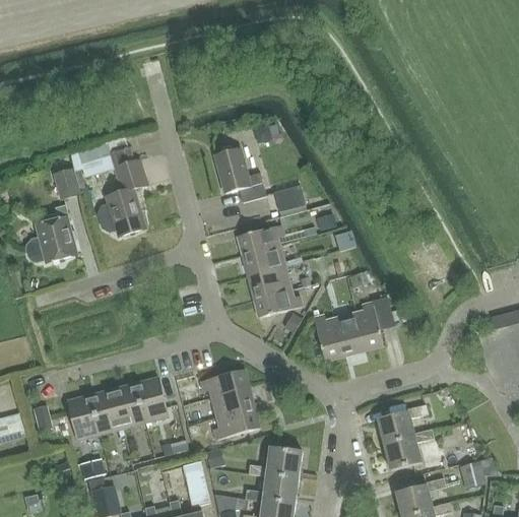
[(256,142),(271,139),(267,124),(252,128),(256,142)]
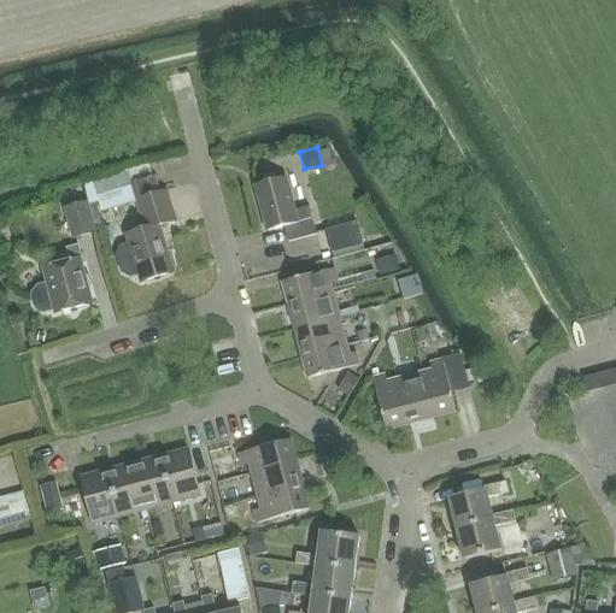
[(121,187),(117,174),(93,181),(93,180),(83,182),(87,199),(95,196),(95,194),(121,187)]
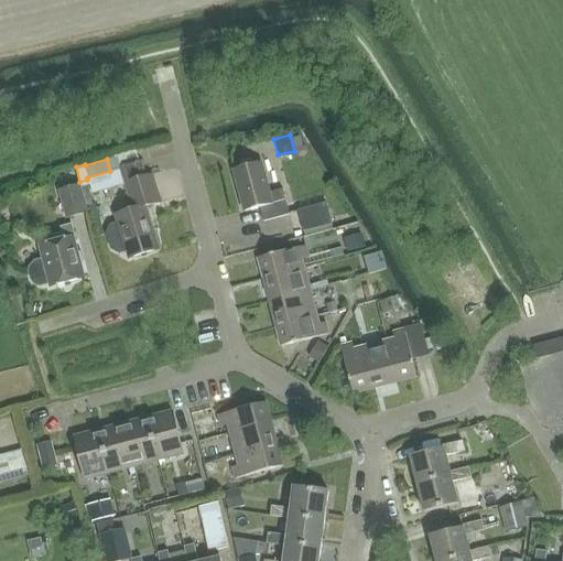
[(151,173),(145,174),(140,160),(126,163),(118,165),(131,207),(115,213),(118,222),(110,224),(106,232),(111,246),(118,249),(126,247),(128,256),(157,247),(143,204),(160,198),(151,173)]
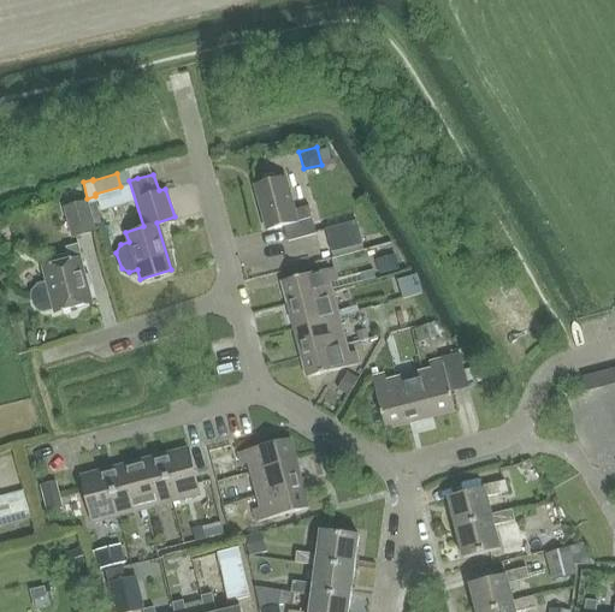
[(293,208),(284,174),(255,182),(267,227),(283,224),(287,238),(315,231),(308,203),(293,208)]
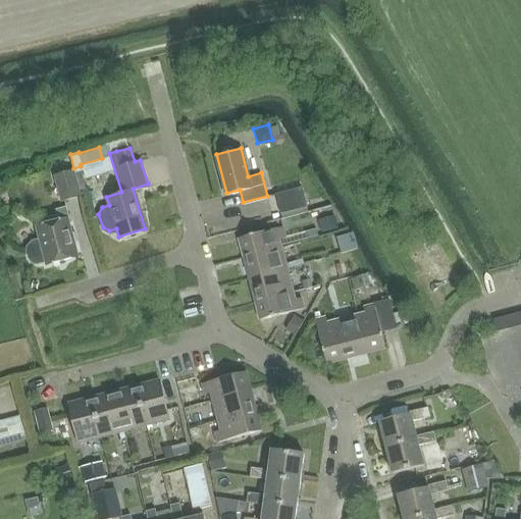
[(52,173),(59,201),(81,195),(79,190),(85,189),(79,169),(73,170),(72,168),(52,173)]
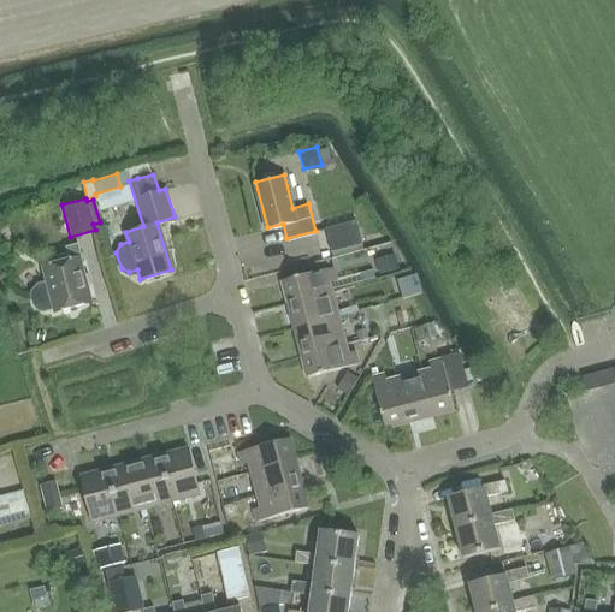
[(330,250),(361,243),(355,219),(324,226),(330,250)]
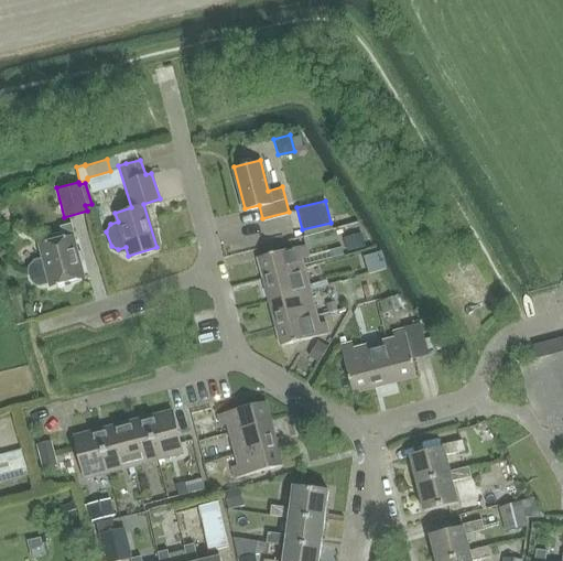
[(49,284),(83,276),(73,235),(74,235),(71,222),(60,225),(63,237),(39,244),(42,257),(33,259),(28,266),(28,269),(30,278),(32,280),(36,282),(40,283),(49,281),(49,284)]
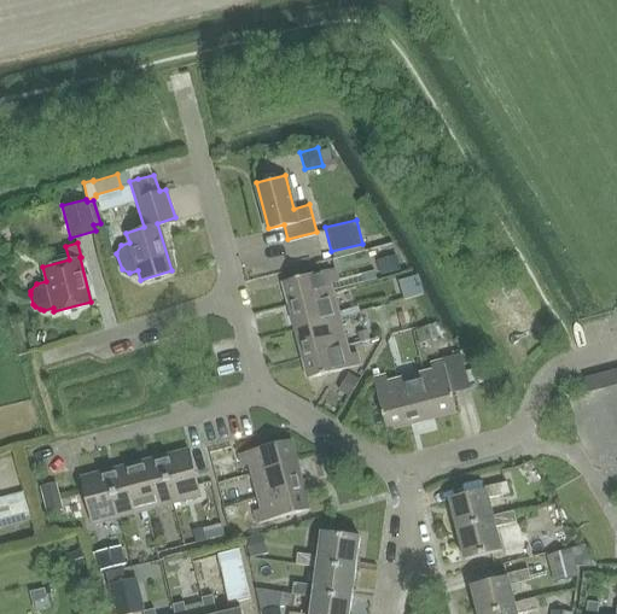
[(379,273),(399,268),(395,252),(376,258),(379,273)]
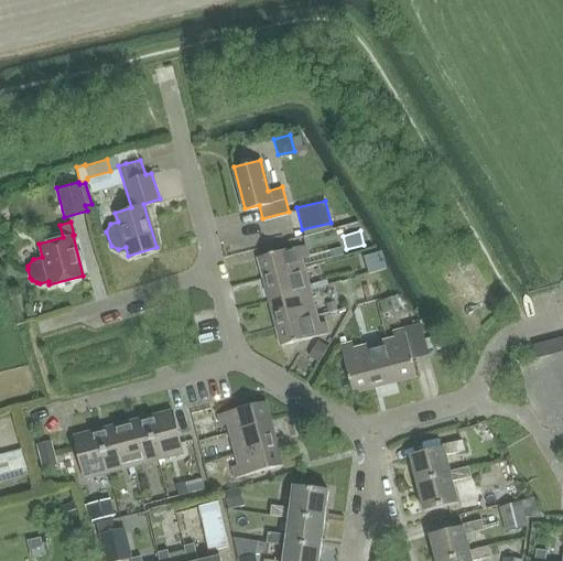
[(261,274),(303,263),(301,256),(307,254),(304,244),(257,256),(261,274)]
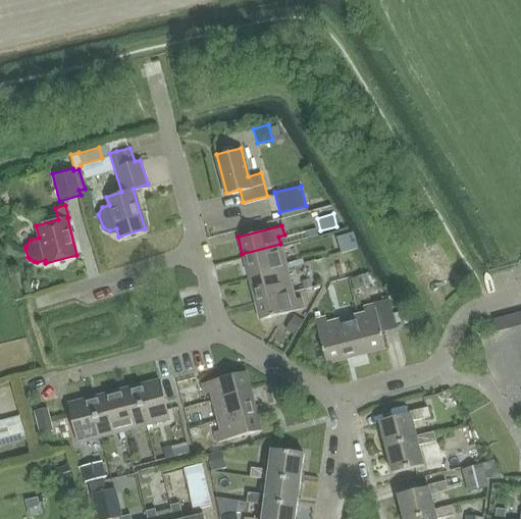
[(343,250),(360,248),(358,231),(342,234),(343,250)]
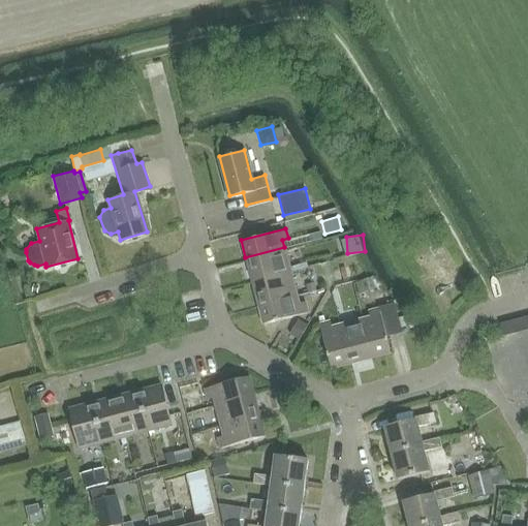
[(251,281),(290,271),(284,247),(245,257),(251,281)]
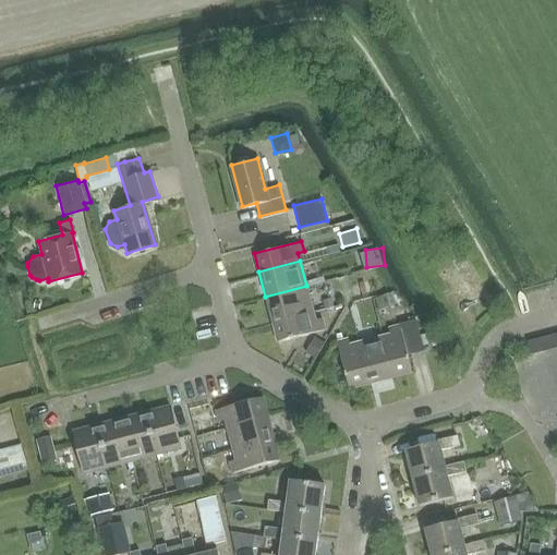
[(271,322),(313,311),(306,286),(265,297),(271,322)]
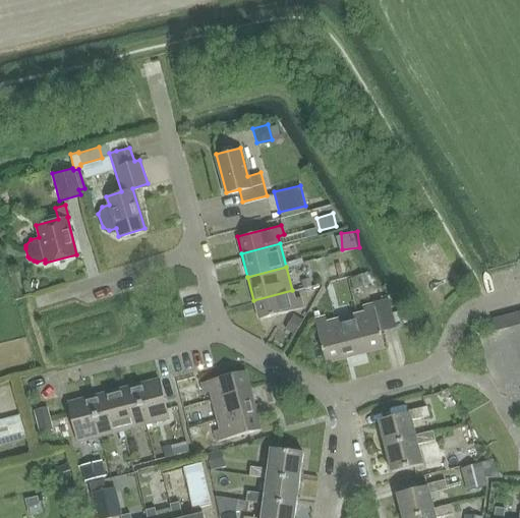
[(355,287),(368,283),(365,272),(352,275),(355,287)]
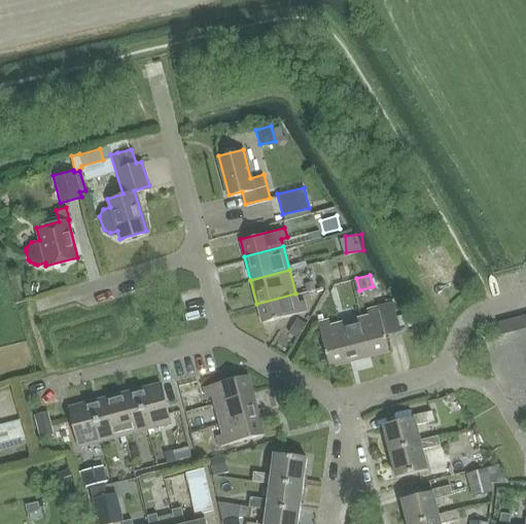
[(312,280),(304,282),(306,290),(314,288),(312,280)]
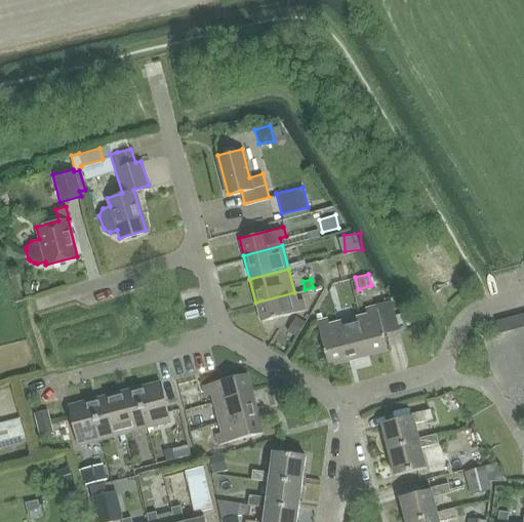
[(301,298),(296,299),(294,292),(255,303),(260,320),(305,309),(301,298)]
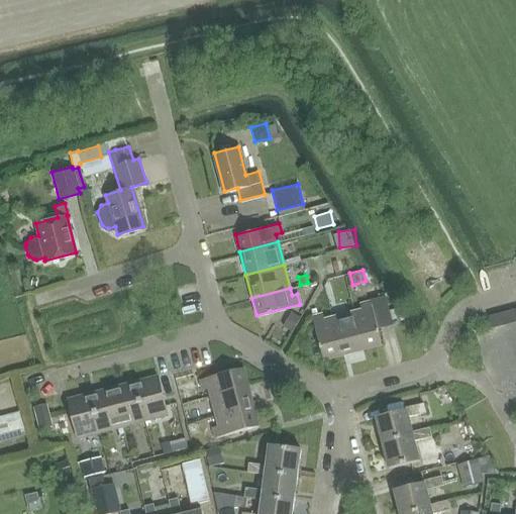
[(360,308),(352,310),(363,347),(381,343),(370,300),(359,302),(360,308)]
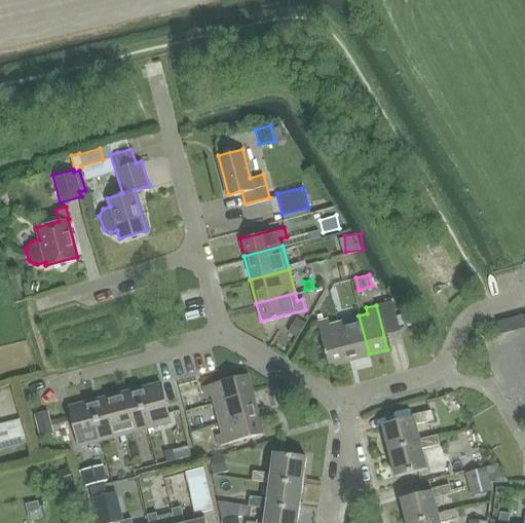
[(328,365),(346,360),(336,322),(328,324),(327,318),(323,319),(321,312),(314,314),(316,321),(328,365)]
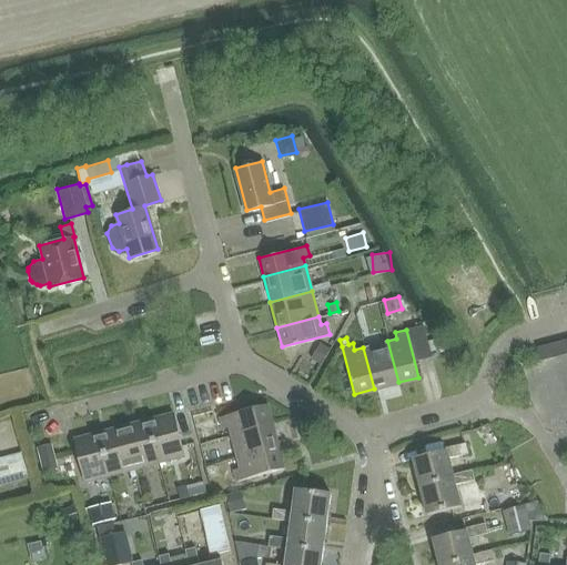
[(566,351),(566,339),(537,346),(540,359),(566,351)]
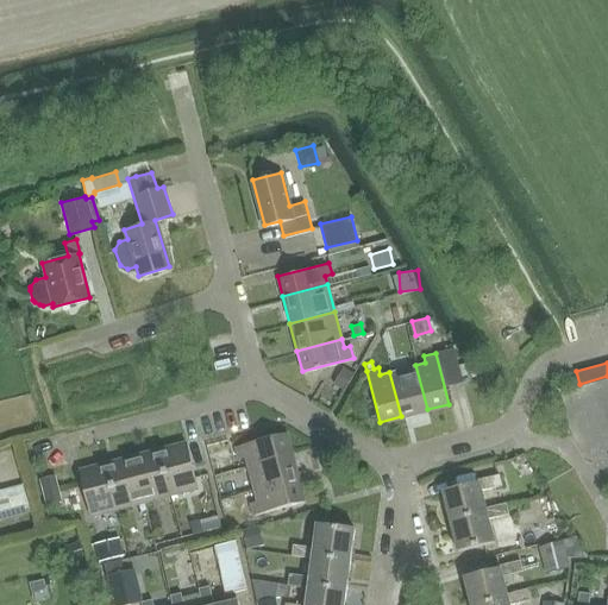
[(427,409),(415,365),(389,372),(401,416),(427,409)]
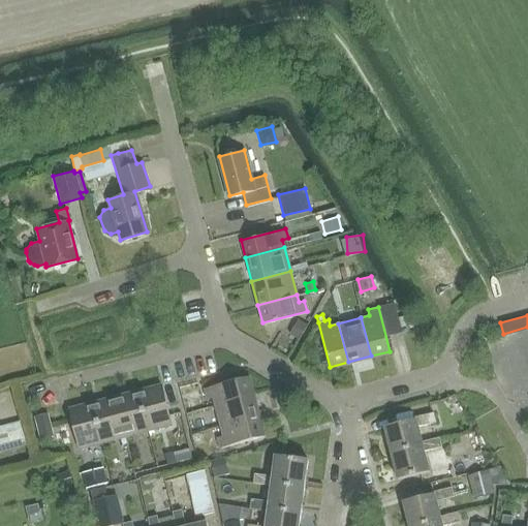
[(298,338),(306,323),(297,318),(288,333),(298,338)]
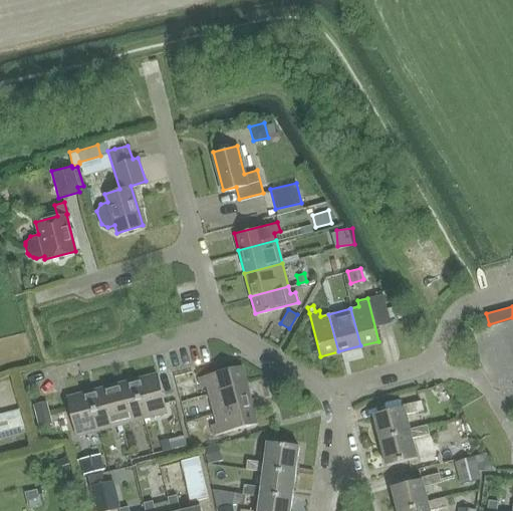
[(246,384),(241,363),(198,375),(200,386),(206,384),(208,394),(246,384)]
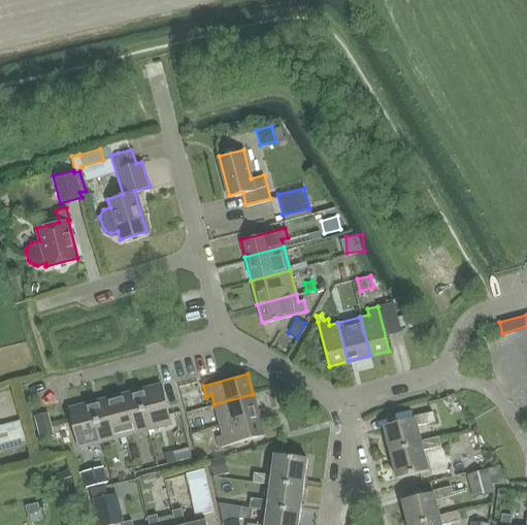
[(137,388),(147,428),(170,423),(160,383),(137,388)]
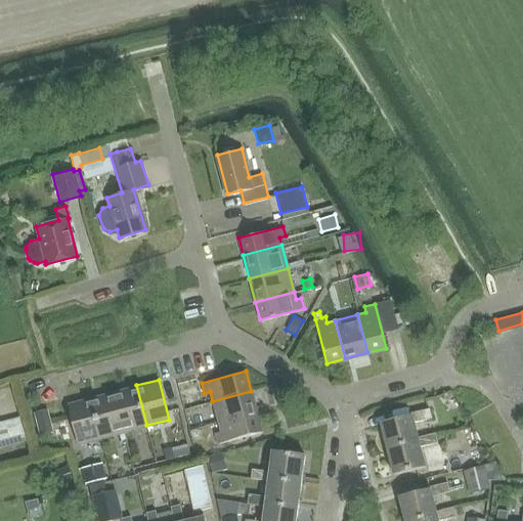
[(136,385),(114,391),(124,431),(146,425),(136,385)]
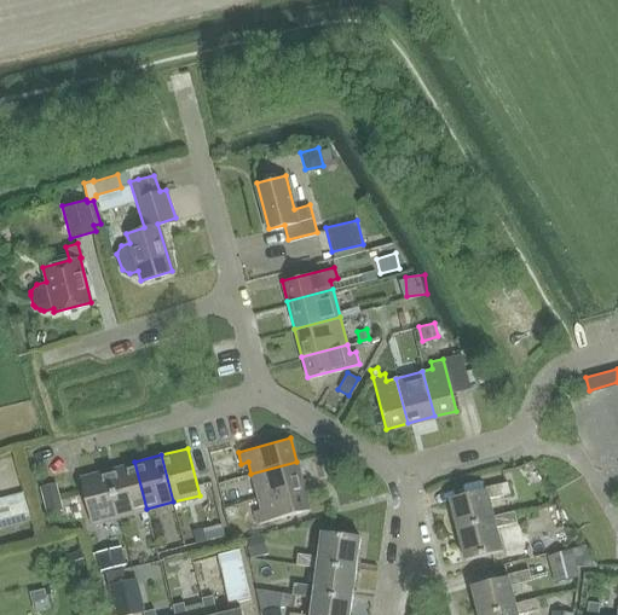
[(134,462),(108,469),(120,516),(146,509),(134,462)]
